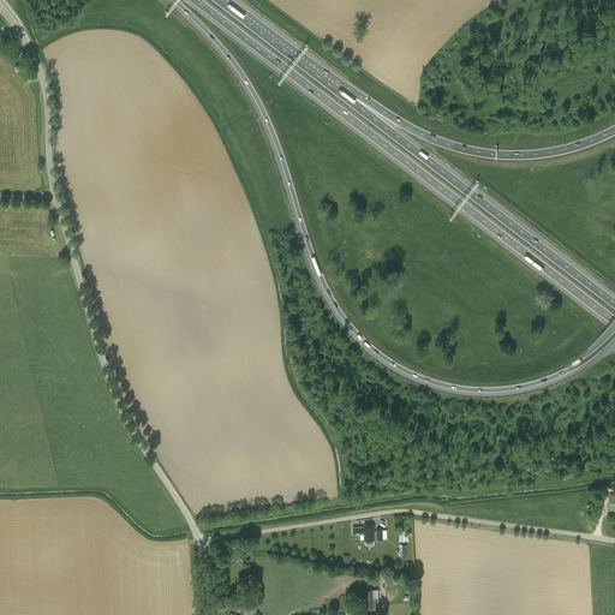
[(287,49),(288,47),(282,43),(285,39),(278,34),(273,41),(287,49)]
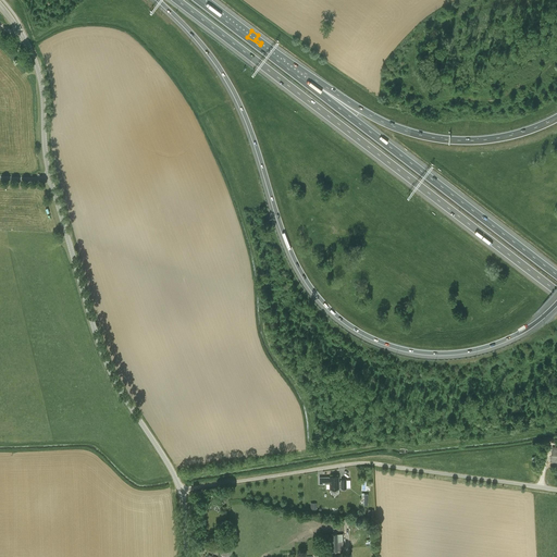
[(437,183),(448,189),(450,186),(440,180),(437,183)]
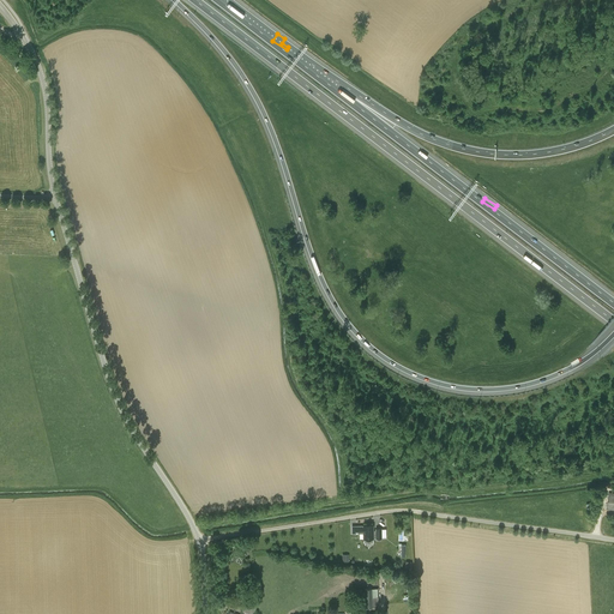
[(363,531),(363,539),(365,539),(365,542),(373,542),(373,537),(377,537),(377,539),(383,539),(383,528),(375,529),(375,530),(373,530),(373,525),(353,527),(353,534),(360,533),(360,531),(363,531)]
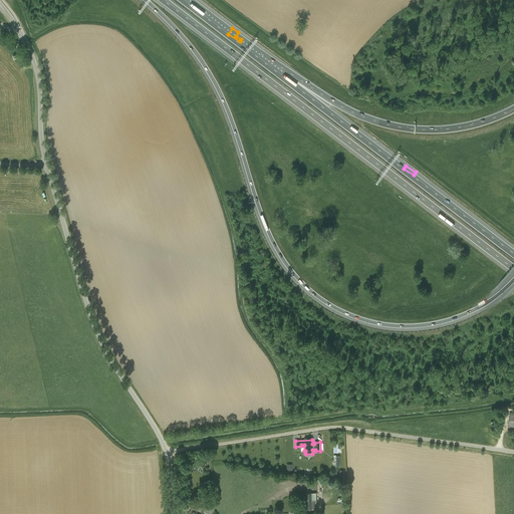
[(317,508),(317,500),(312,500),(311,493),(305,493),(305,495),(306,509),(317,508)]
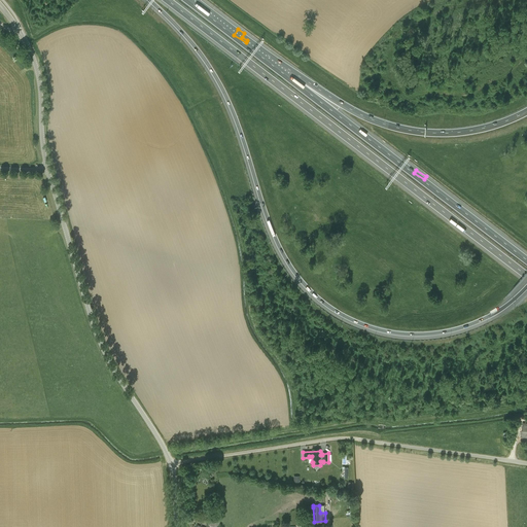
[(219,520),(212,518),(210,525),(216,526),(217,526),(220,520),(219,520)]
